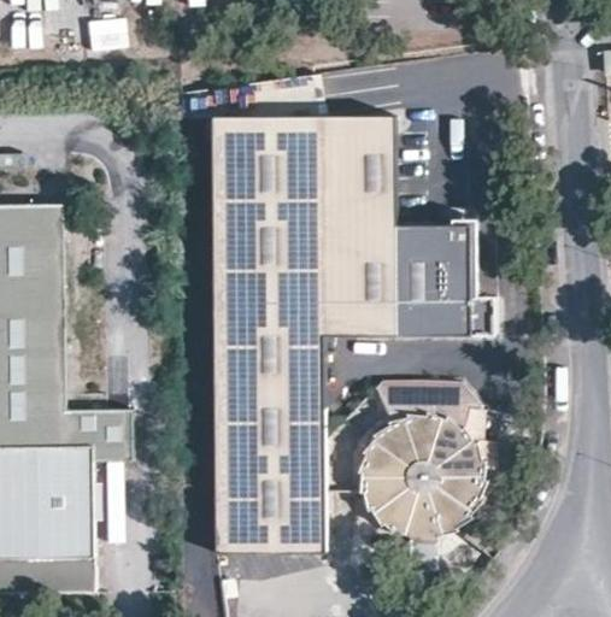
[(610,50),(599,50),(599,77),(610,76),(610,50)]
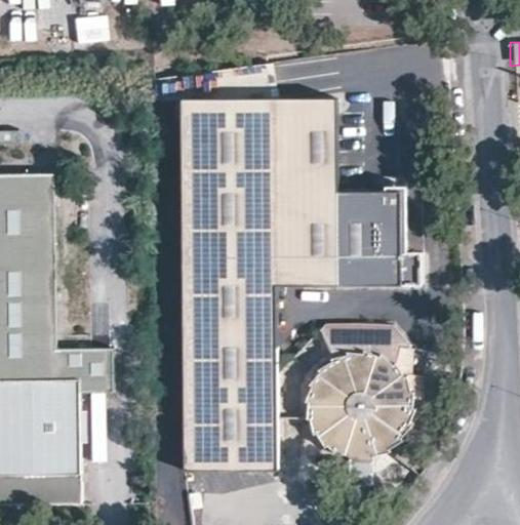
[(400,253),(399,190),(337,191),(338,98),(181,97),(181,295),(183,471),(276,470),(276,287),(400,285),(400,253)]
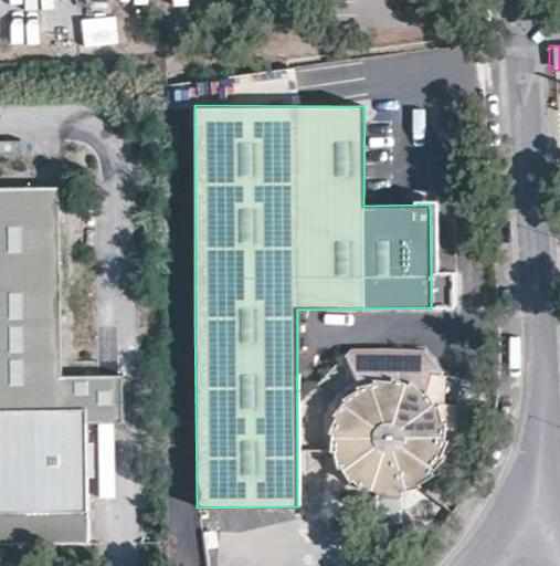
[(49,191),(0,191),(0,383),(52,381),(49,191)]
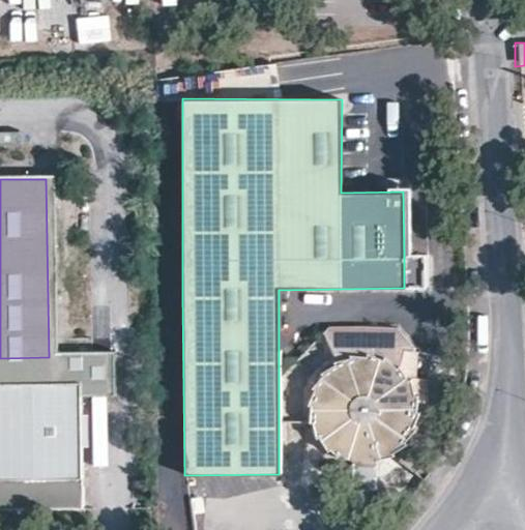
[(404,256),(404,288),(425,288),(425,256),(404,256)]
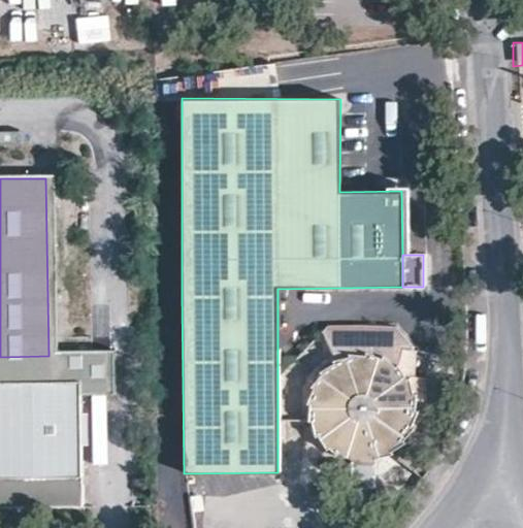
[(411,343),(395,325),(327,325),(317,335),(342,359),(346,358),(349,354),(362,356),(366,353),(381,358),(385,357),(394,367),(399,367),(414,367),(414,343),(411,343)]
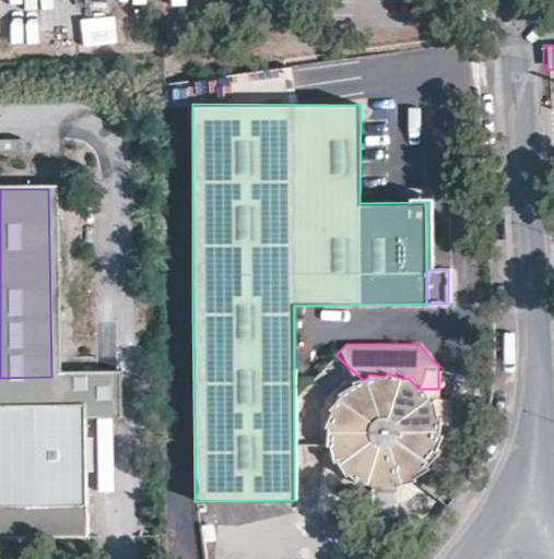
[(348,473),(355,480),(370,485),(372,521),(395,521),(395,487),(411,485),(411,478),(426,474),(426,468),(436,456),(435,452),(440,437),(439,435),(439,418),(436,416),(434,403),(431,403),(423,389),(417,389),(408,378),(403,379),(388,373),(384,377),(369,375),(366,379),(363,380),(351,383),(350,390),(338,395),(338,401),(330,408),(332,413),(326,424),(328,429),(327,442),(332,445),(332,460),(337,460),(341,473),(348,473)]
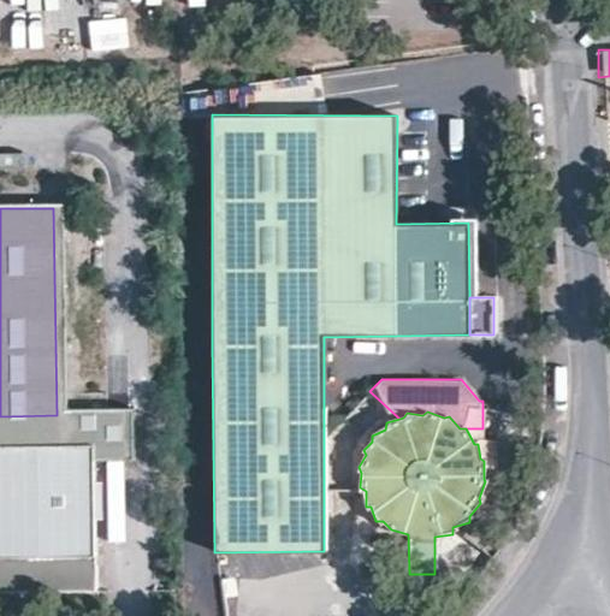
[(0,446),(89,445),(122,444),(120,414),(57,415),(0,416),(0,446)]
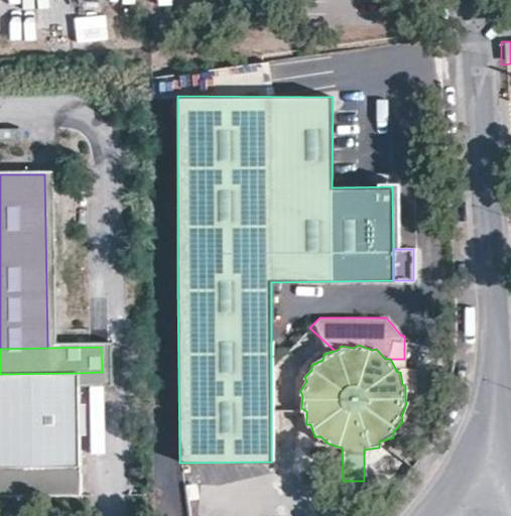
[(102,385),(102,372),(75,373),(75,385),(102,385)]
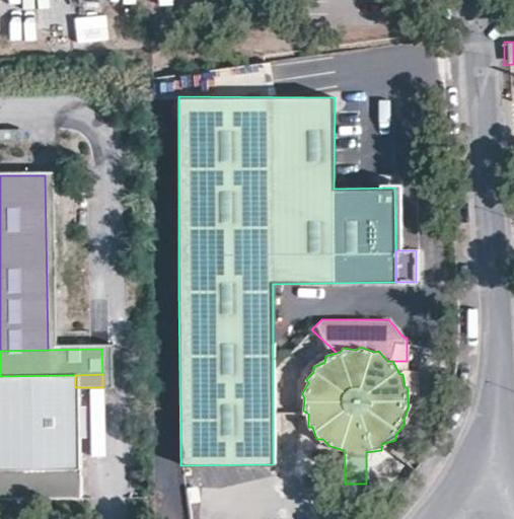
[(75,387),(75,375),(0,376),(0,498),(77,497),(75,387)]
